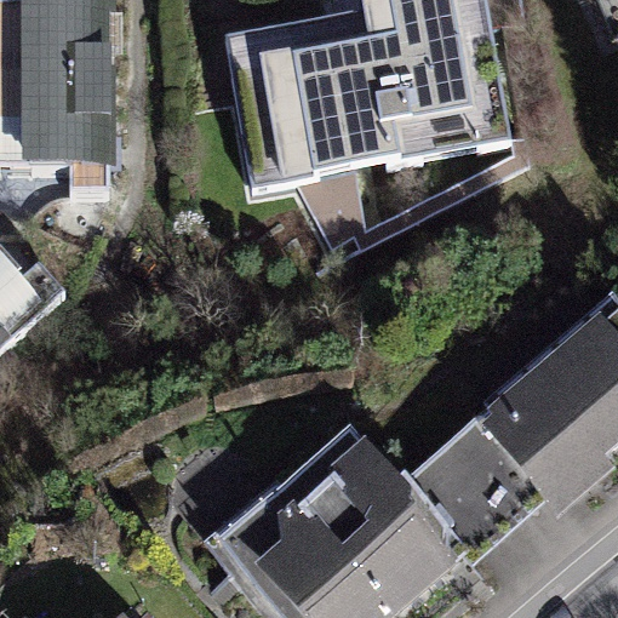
[(108,0),(0,0),(0,165),(69,166),(69,189),(107,189),(108,0)]
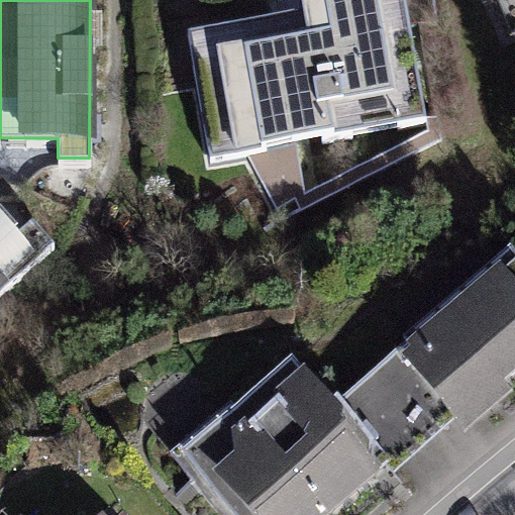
[(296,0),(297,7),(185,27),(208,157),(426,117),(404,0),(296,0)]
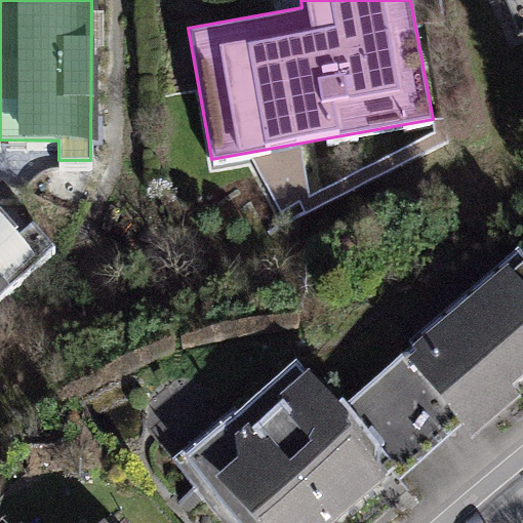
[(522,0),(501,0),(516,34),(522,31),(522,0)]
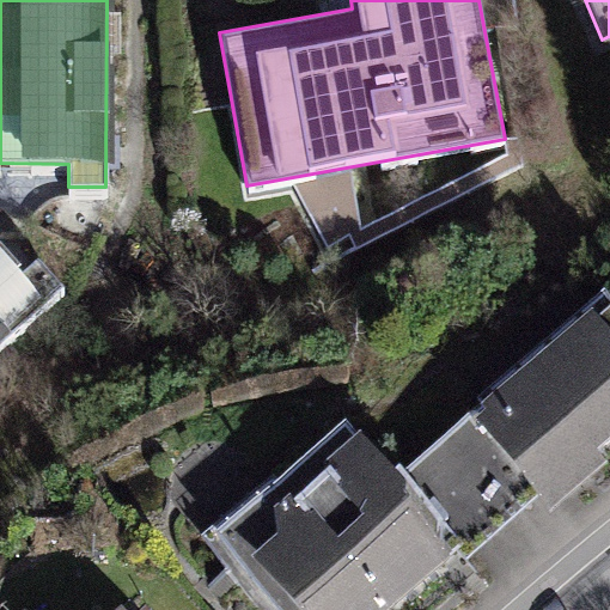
[(0,343),(65,286),(40,257),(23,272),(0,245),(0,343)]
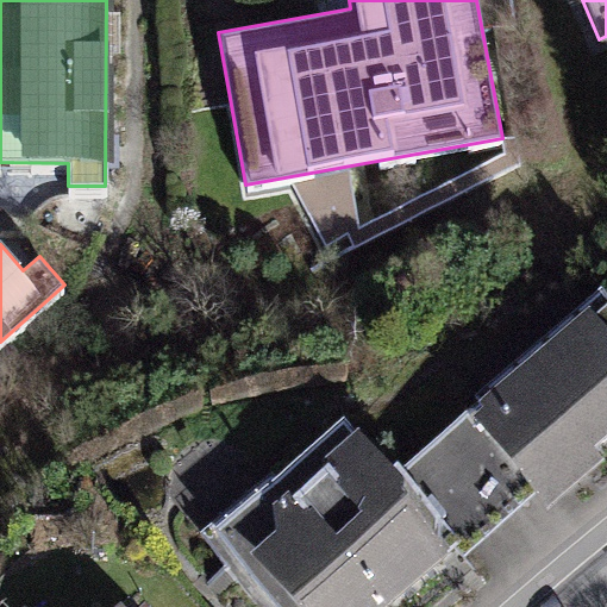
[(586,312),(394,471),(457,545),(469,552),(533,498),(548,514),(606,463),(606,454),(600,445),(606,438),(606,302),(590,318),(586,312)]
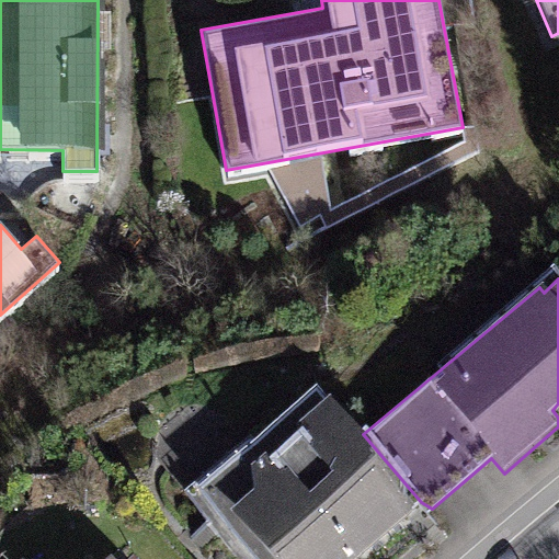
[(317,380),(195,483),(259,558),(354,558),(421,502),(363,434),(317,380)]
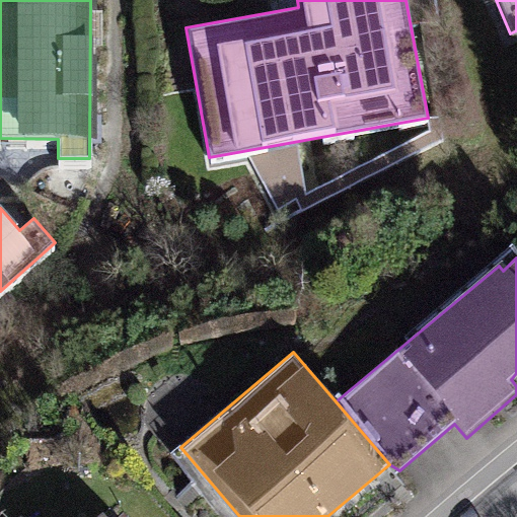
All buildings are outlined.
